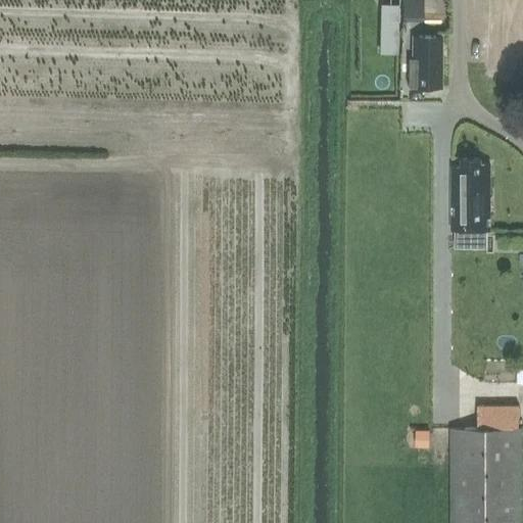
[(400,0),(401,15),(422,15),(421,0),(400,0)]
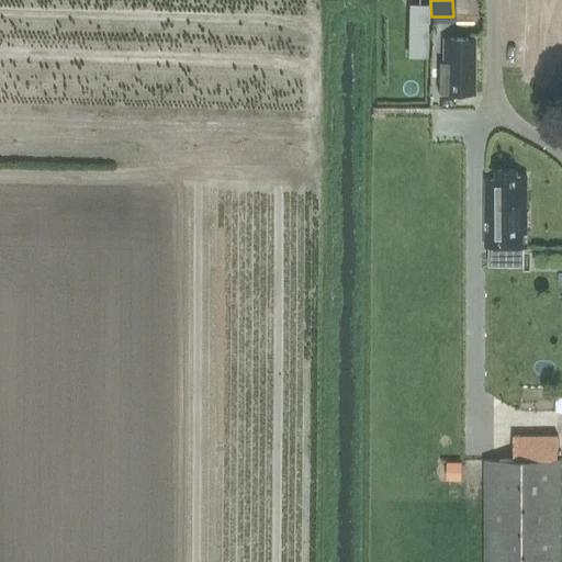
[(408,49),(427,49),(427,26),(408,26),(408,49)]
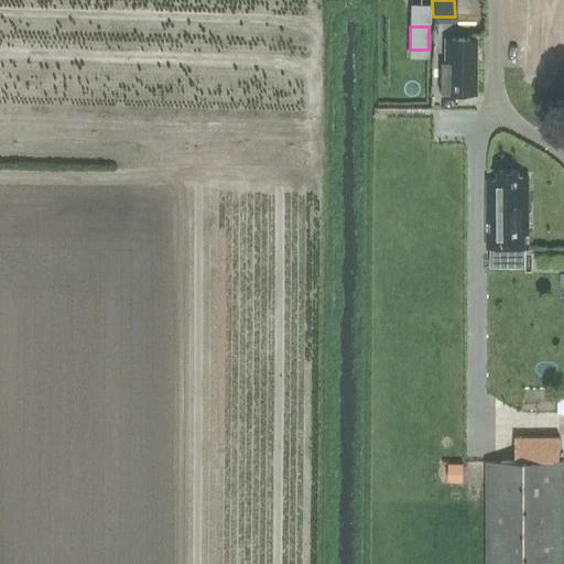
[(477,95),(477,46),(470,46),(470,40),(453,40),(453,45),(446,45),(446,94),(477,95)]
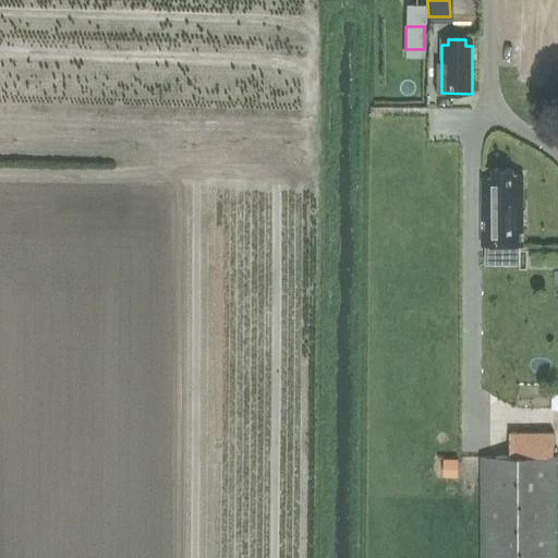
[(524,174),(514,174),(514,169),(493,169),(493,177),(484,177),(484,246),(524,245),(524,174)]
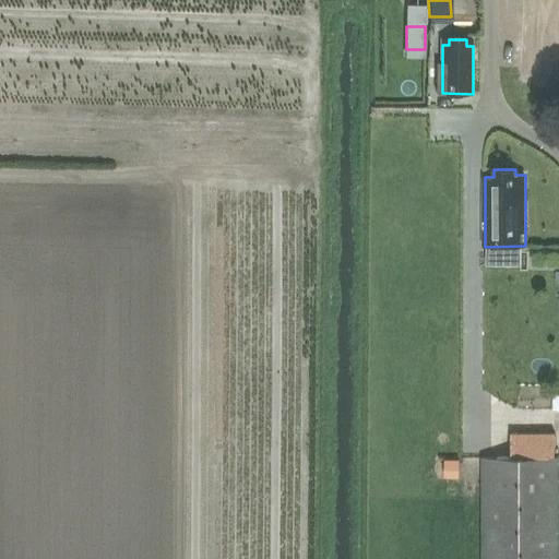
[(556,558),(556,456),(555,456),(554,433),(510,433),(510,456),(482,456),(480,558),(556,558)]
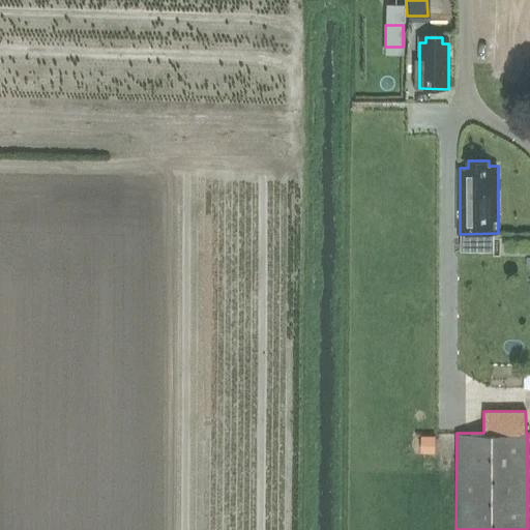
[(421,436),(421,453),(435,453),(435,436),(421,436)]
